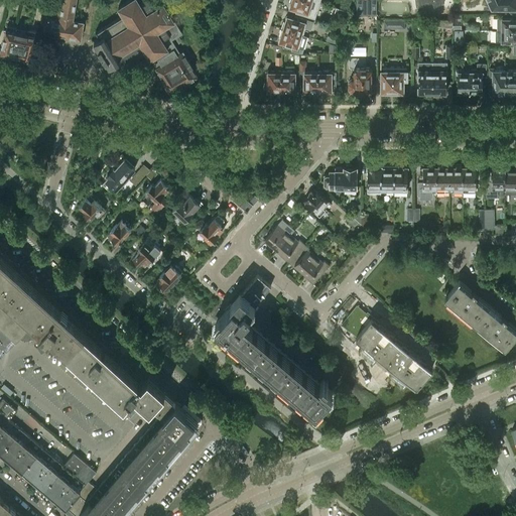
[(73,19),(76,0),(54,0),(52,16),(45,15),(42,32),(58,35),(58,33),(65,34),(65,36),(81,38),(83,21),(73,19)]
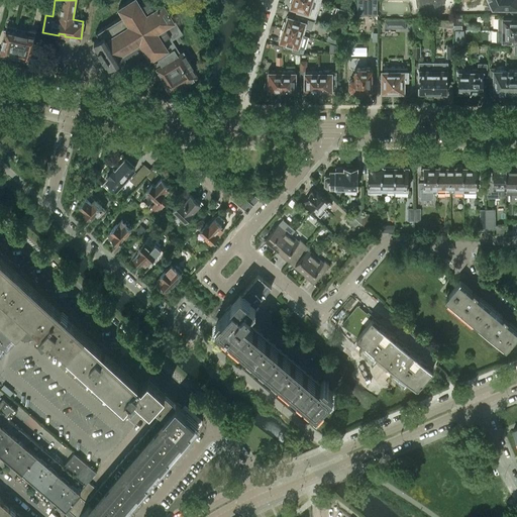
[(163,38),(166,25),(175,19),(171,13),(172,13),(170,10),(169,10),(164,2),(160,4),(160,3),(159,4),(157,2),(154,3),(157,6),(154,8),(149,0),(147,0),(141,4),(138,0),(128,0),(118,6),(123,14),(120,29),(111,34),(114,38),(112,39),(118,48),(120,47),(122,52),(130,46),(145,50),(150,59),(168,47),(163,38)]
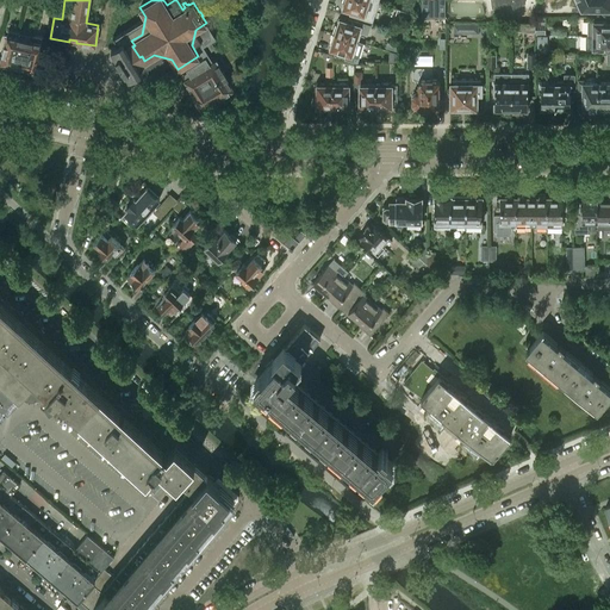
[(371,20),(377,2),(367,0),(342,0),(342,2),(344,2),(343,7),(352,11),(350,14),(361,17),(371,20)]
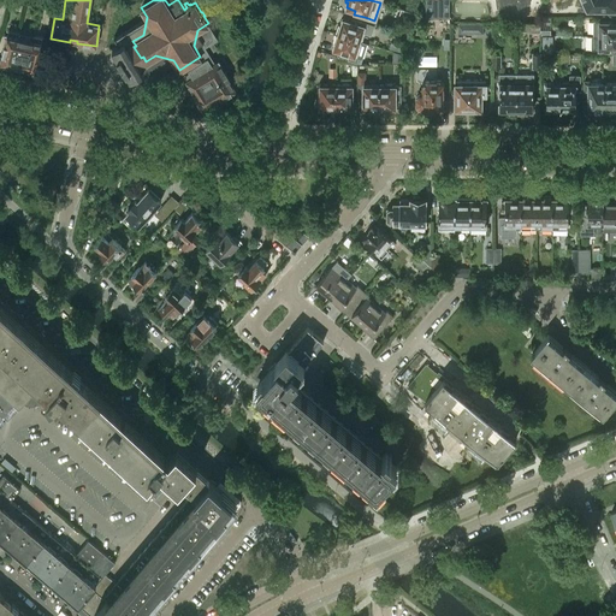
[(449,17),(449,0),(425,0),(425,17),(449,17)]
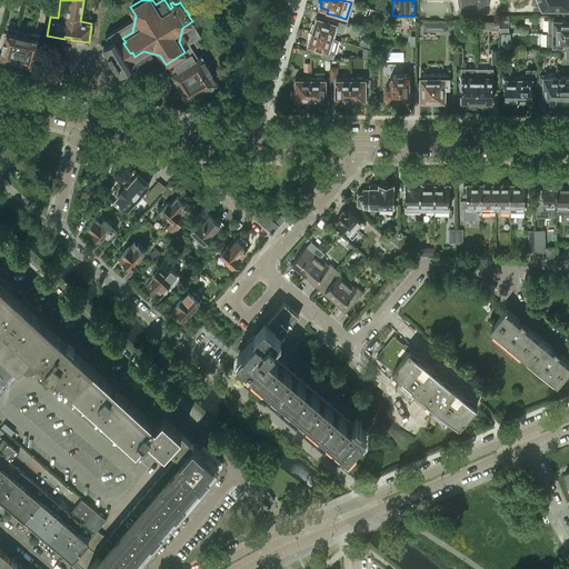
[(568,0),(457,0),(459,7),(477,2),(478,7),(490,1),(489,0),(537,0),(542,9),(568,9),(568,0)]
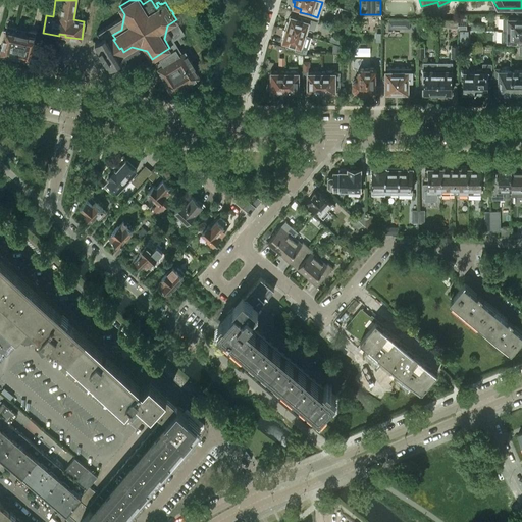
[(100,37),(95,41),(110,66),(116,63),(120,69),(121,68),(120,67),(147,51),(132,47),(123,52),(121,48),(119,49),(113,40),(115,39),(112,35),(121,30),(124,14),(98,31),(97,31),(96,31),(100,37)]
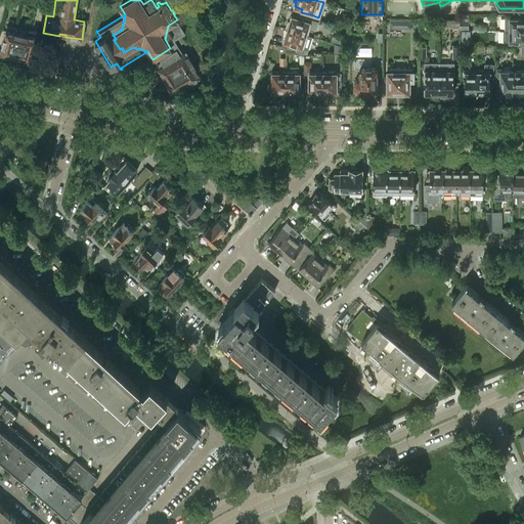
[(377,25),(381,25),(381,15),(364,16),(364,31),(377,31),(377,25)]
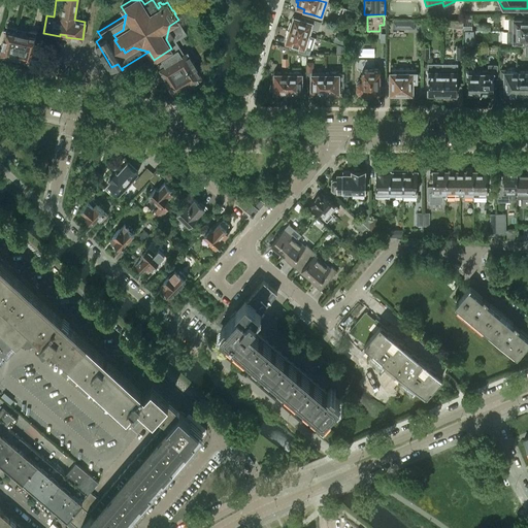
[(292,21),(291,21),(290,21),(288,28),(309,35),(311,28),(318,30),(320,22),(301,17),(300,19),(294,17),(292,21)]
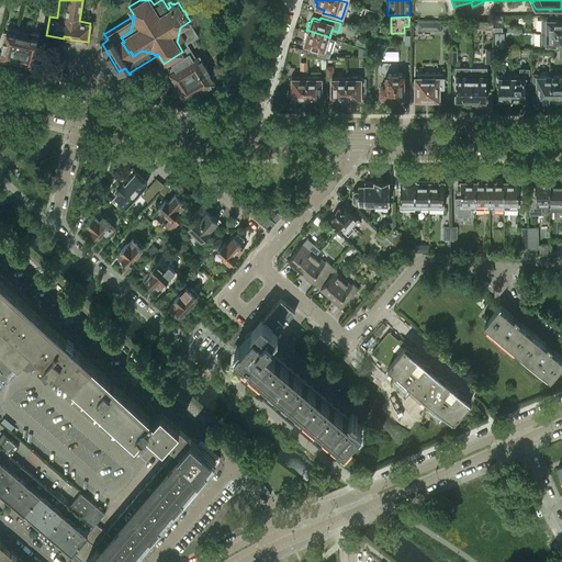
[(561,32),(561,20),(558,20),(558,19),(541,19),(541,32),(561,32)]
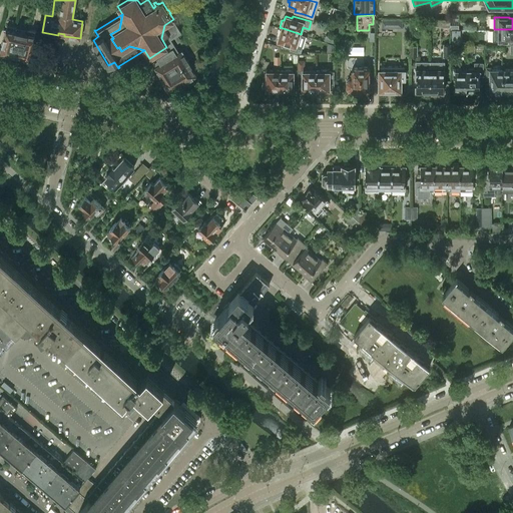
[(191,66),(181,51),(178,52),(169,38),(173,35),(176,33),(180,31),(173,19),(164,25),(161,38),(166,47),(169,45),(172,48),(157,58),(158,60),(154,63),(156,66),(155,67),(158,72),(156,73),(159,77),(160,76),(163,80),(162,81),(163,83),(162,83),(166,89),(166,88),(167,90),(170,89),(176,86),(176,85),(183,80),(184,82),(195,75),(190,66),(191,66)]
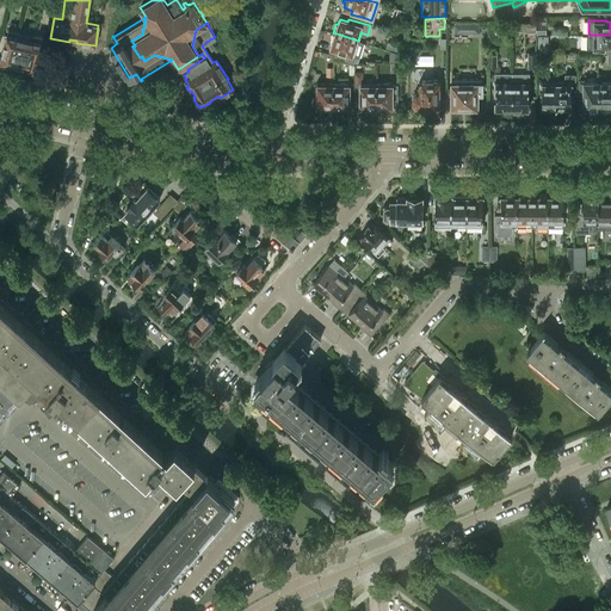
[(0,62),(12,65),(19,31),(8,29),(5,43),(4,43),(1,53),(2,53),(0,62)]
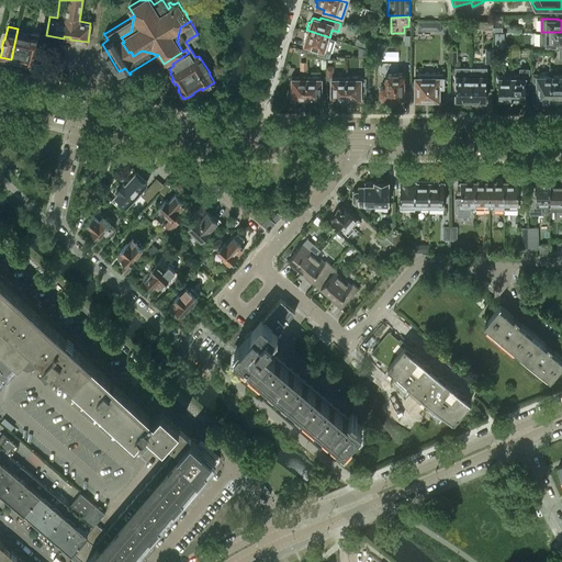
[(30,32),(18,29),(11,59),(22,62),(30,32)]
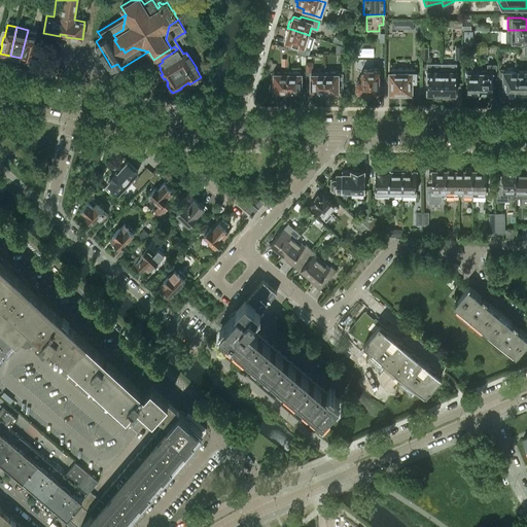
[(309,35),(287,28),(285,36),(287,37),(285,41),(292,43),(299,45),(305,47),(309,35)]
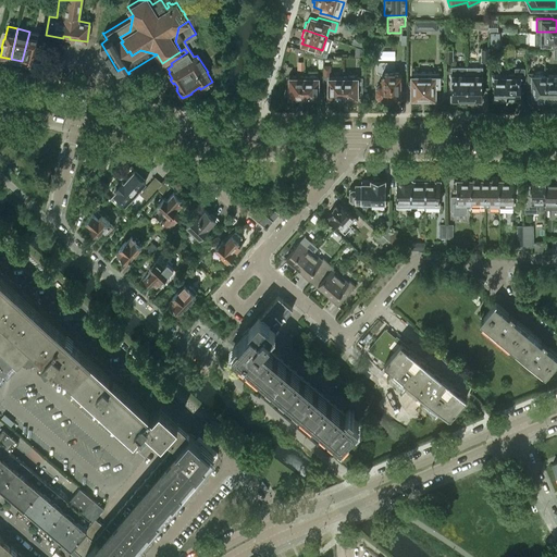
[(40,34),(29,32),(22,61),(34,64),(36,56),(36,57),(38,47),(37,47),(40,34)]
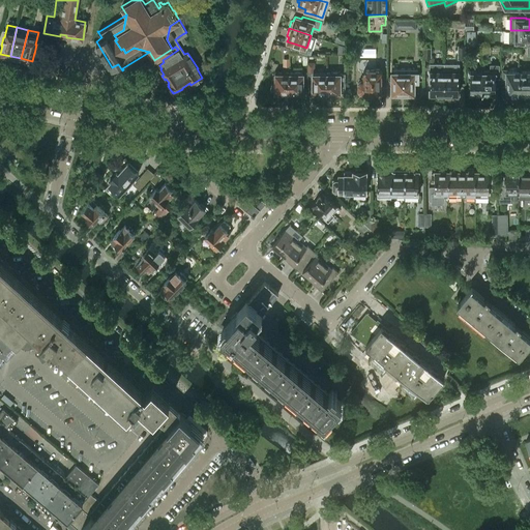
[(529,30),(510,30),(509,30),(509,42),(526,42),(526,41),(529,40),(529,30)]
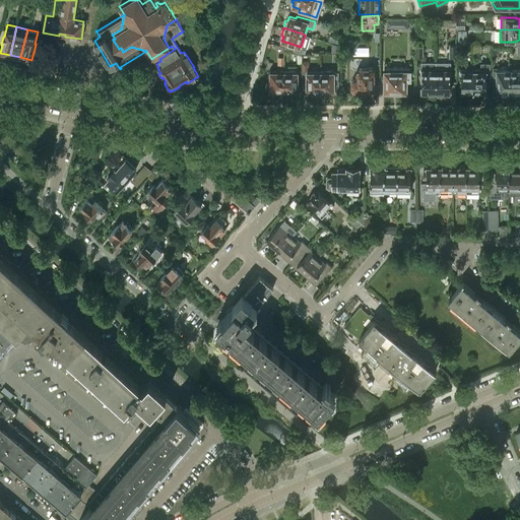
[(179,34),(176,36),(180,43),(184,41),(179,34)]
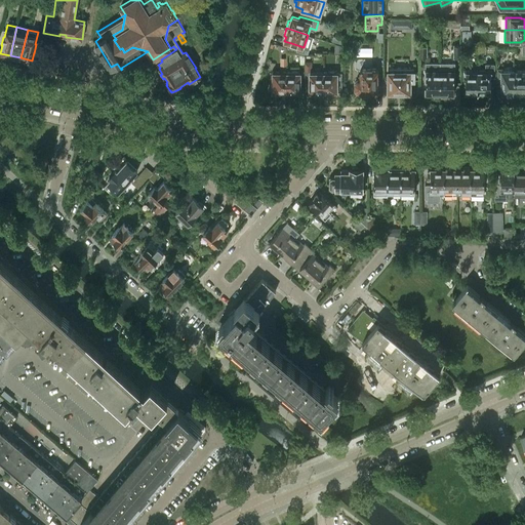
[(377,88),(377,69),(372,69),(372,64),(365,64),(365,59),(358,59),(355,62),(355,68),(358,71),(360,71),(360,80),(357,80),(355,82),(355,88),(357,90),(360,90),(360,91),(360,92),(361,91),(362,92),(363,93),(365,94),(366,93),(367,93),(368,93),(369,92),(370,92),(370,91),(370,89),(373,89),(373,90),(374,90),(375,90),(376,90),(377,89),(377,88)]
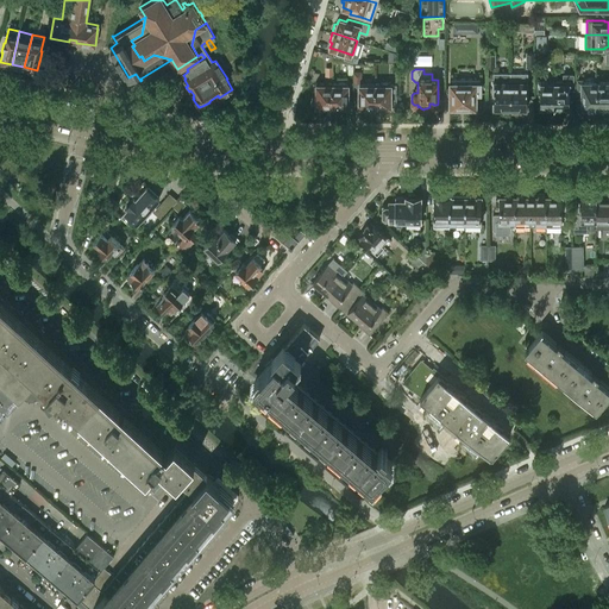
[(569,107),(569,89),(573,89),(573,74),(563,74),(563,81),(554,81),(554,110),(564,110),(564,107),(569,107)]
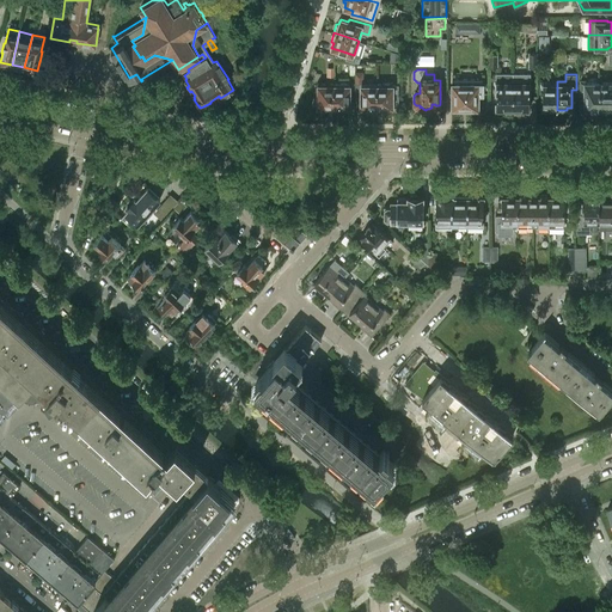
[(467,79),(452,79),(452,108),(453,108),(454,110),(459,110),(460,108),(467,108),(467,79)]
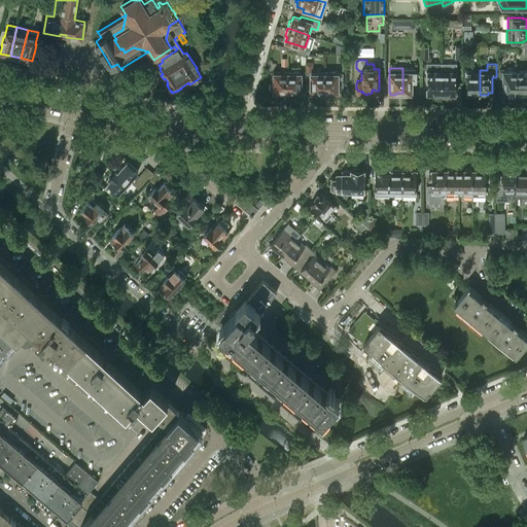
[(416,68),(402,68),(402,93),(403,93),(406,95),(409,95),(411,93),(412,93),(412,80),(416,80),(416,68)]
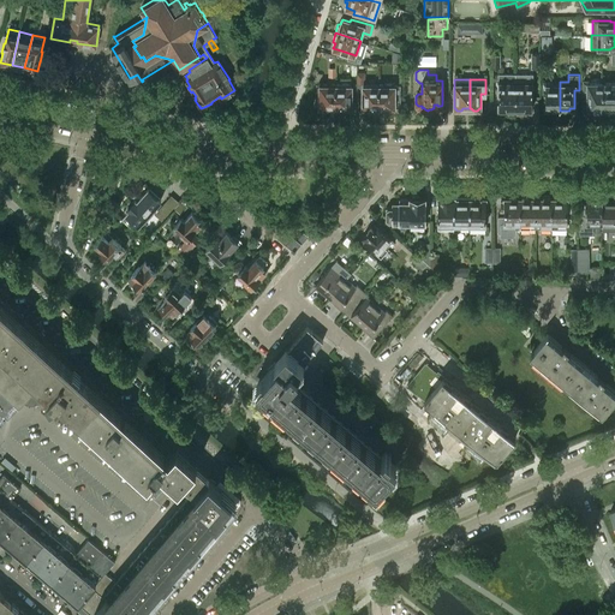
[(515,79),(497,79),(497,89),(499,89),(499,108),(506,108),(507,111),(515,111),(515,79)]
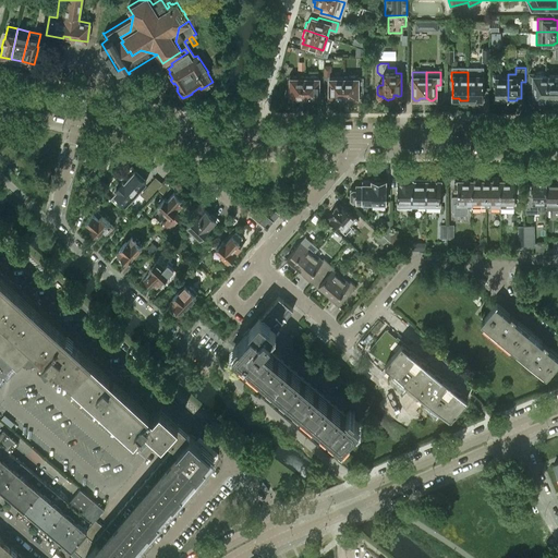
[(483,72),(468,72),(468,100),(474,100),(475,98),(483,98),(483,81),(483,72)]
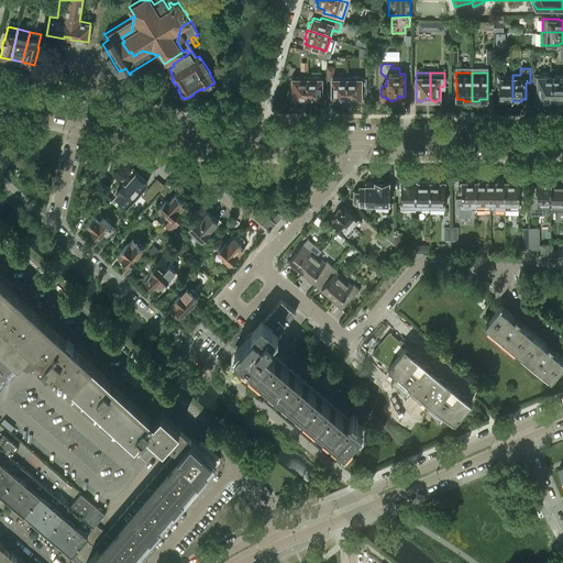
[(538,92),(538,100),(543,100),(544,101),(549,101),(550,100),(551,100),(552,76),(539,76),(539,74),(533,74),(533,84),(537,84),(537,92),(538,92)]
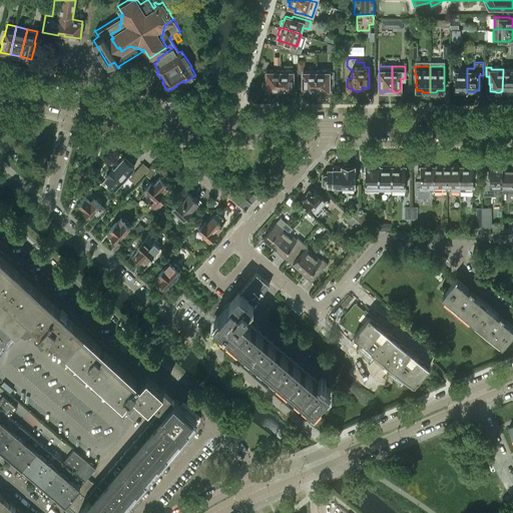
[(455,68),(455,90),(459,90),(459,92),(467,92),(467,68),(455,68)]
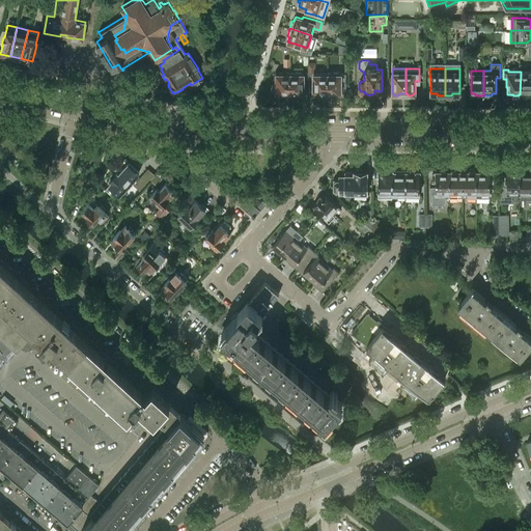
[(276,72),(276,74),(276,83),(273,83),(271,88),(273,92),(276,92),(276,94),(285,94),(285,92),(289,92),(289,72),(276,72)]
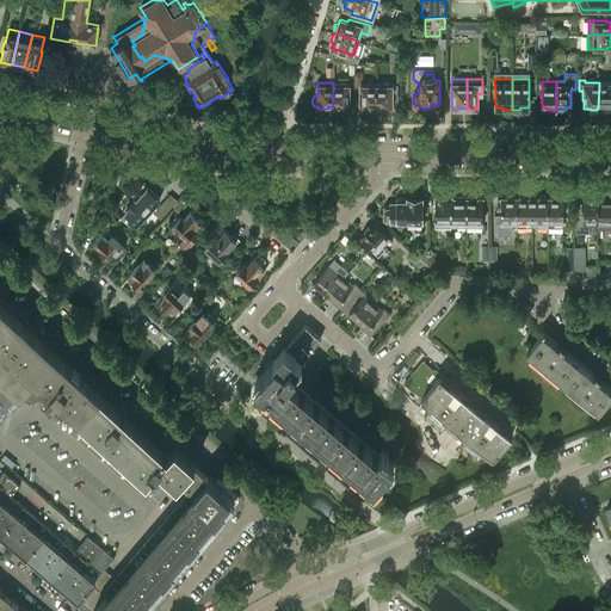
[(349,82),(333,82),(333,106),(338,106),(338,109),(349,109),(349,82)]
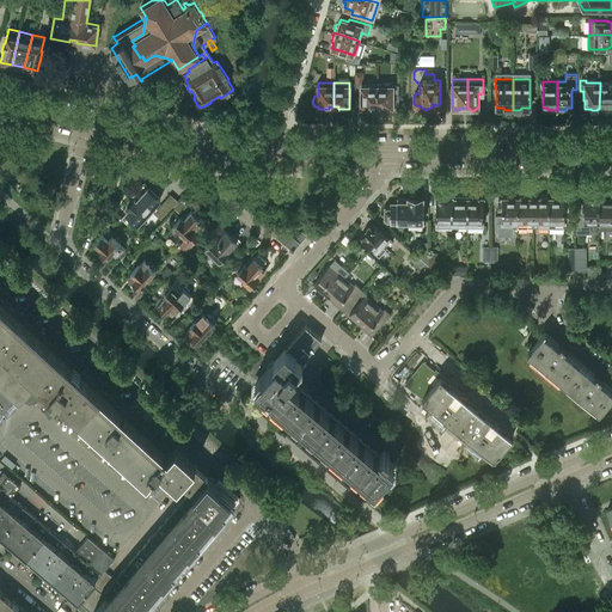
[(377,83),(361,83),(361,109),(372,109),(372,106),(377,106),(377,83)]
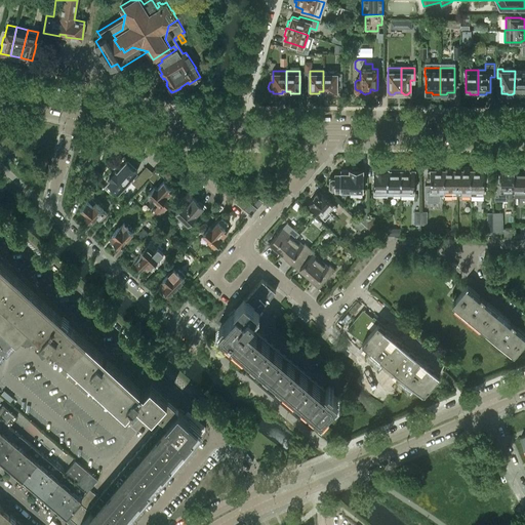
[(336,71),(323,71),(323,91),(327,91),(327,93),(336,93),(336,91),(341,91),(341,73),(336,73),(336,71)]
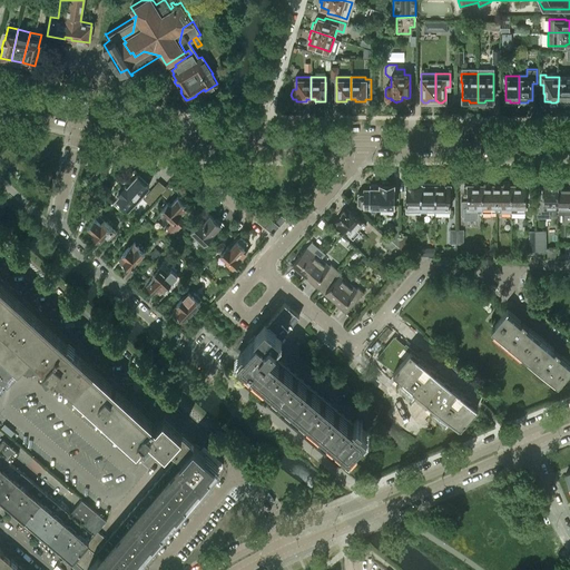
[(569,77),(559,77),(558,101),(559,101),(559,102),(566,102),(566,101),(569,100),(569,77)]
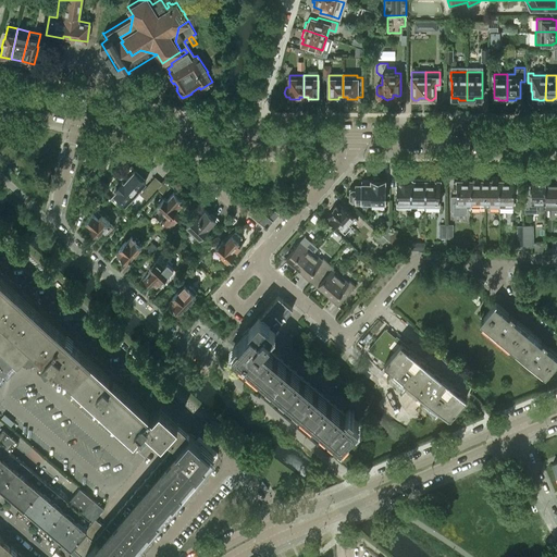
[(146,181),(134,170),(124,182),(122,180),(116,186),(115,188),(116,189),(114,193),(125,203),(146,181)]
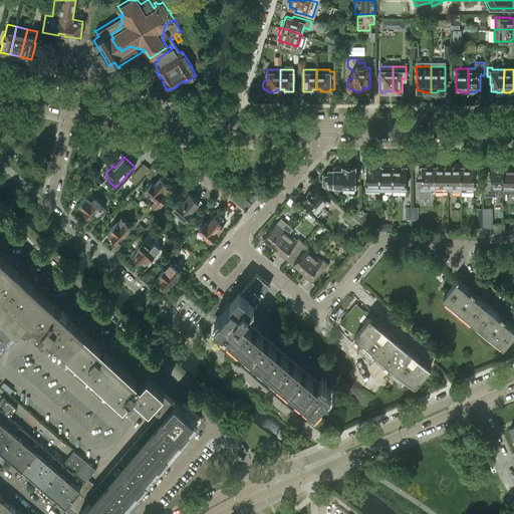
[(344,166),(341,166),(341,187),(354,187),(355,166),(350,166),(350,165),(349,164),(345,164),(344,165),(344,166)]
